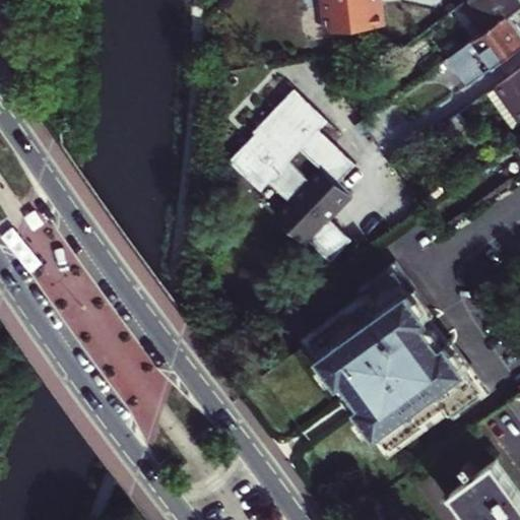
[(378,0),(323,0),(328,33),(384,25),(382,7),(379,7),(378,0)]
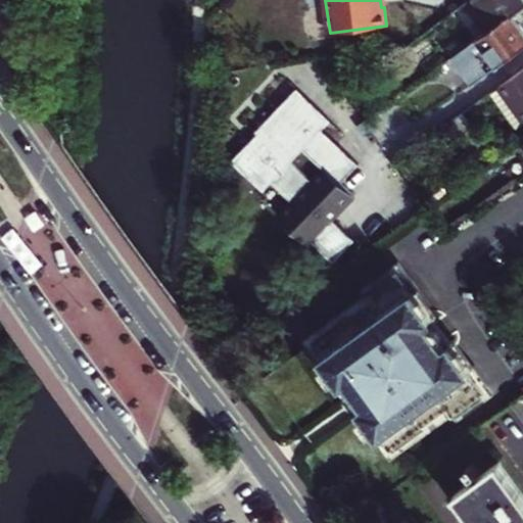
[(522,0),(468,0),(489,29),(512,12),(522,3),(522,0)]
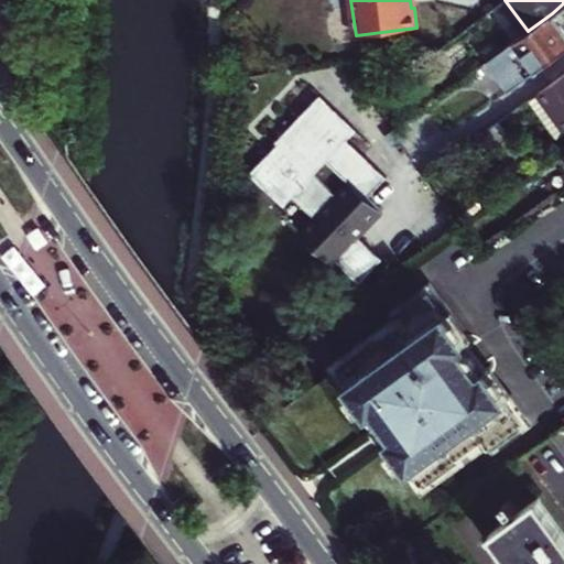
[(488,61),(509,90),(539,68),(539,67),(563,49),(563,29),(552,13),(528,31),(488,61)]
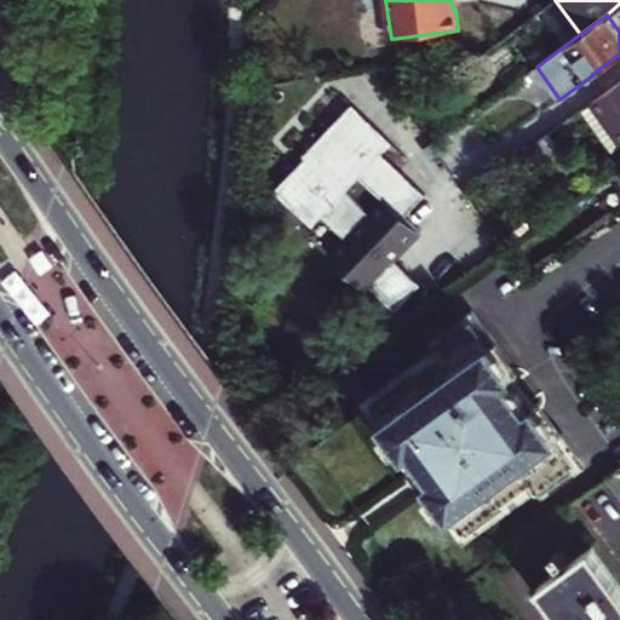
[(619,80),(579,112),(612,156),(619,149),(619,80)]
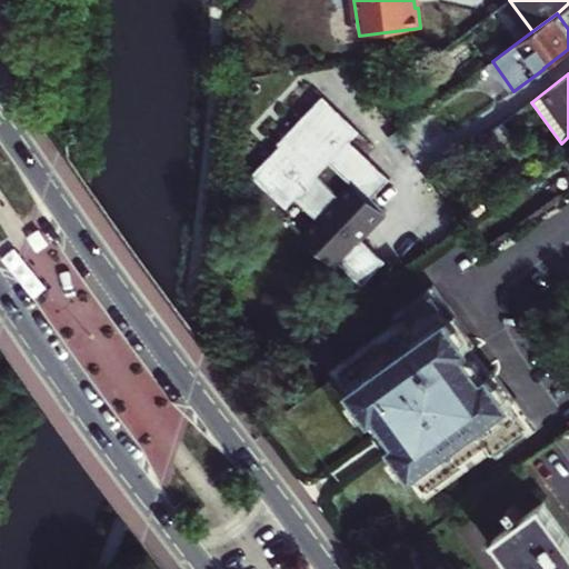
[(282,140),(253,169),(287,202),(297,193),(319,216),(303,231),(335,260),(338,257),(362,281),(382,261),(358,237),(382,211),(368,198),(388,178),(349,140),(358,130),(322,95),(280,138),(282,140)]
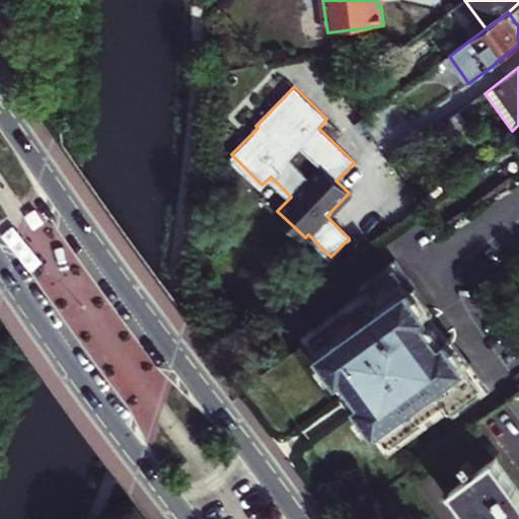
[(518,163),(518,143),(509,151),(518,163)]
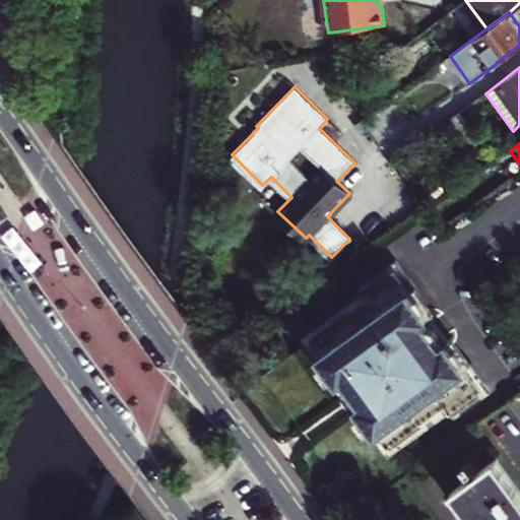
[(360,287),(364,293),(396,269),(411,291),(417,287),(397,260),(360,287)]
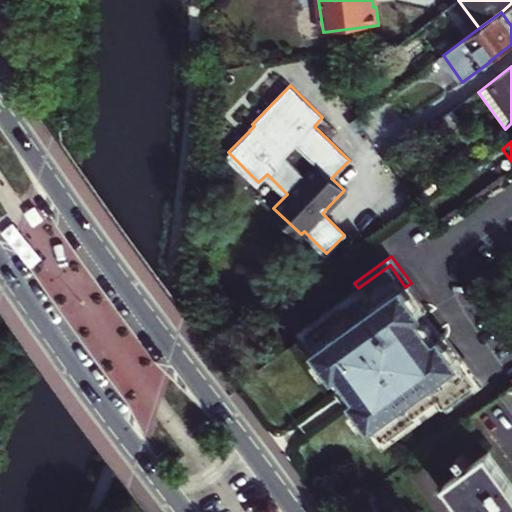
[(383,440),(439,399),(443,405),(443,406),(475,382),(459,360),(442,337),(436,341),(418,316),(424,312),(405,287),(390,265),(358,288),(358,289),(363,295),(307,336),(301,340),(337,391),(344,387),(356,404),(350,408),(376,445),(383,440)]
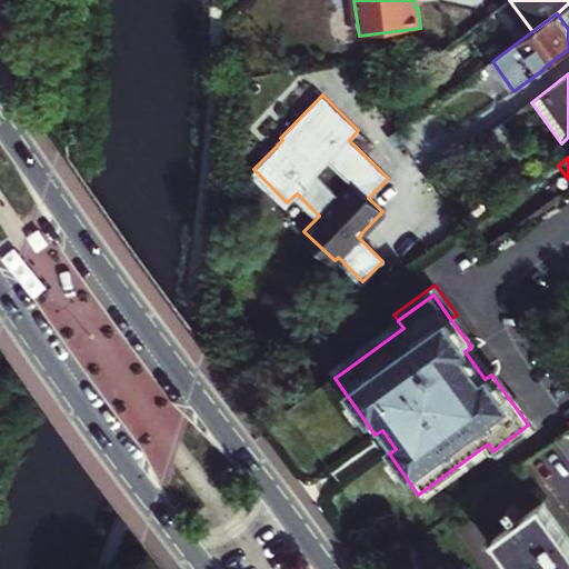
[(477,342),(457,315),(450,319),(471,347),(477,342)]
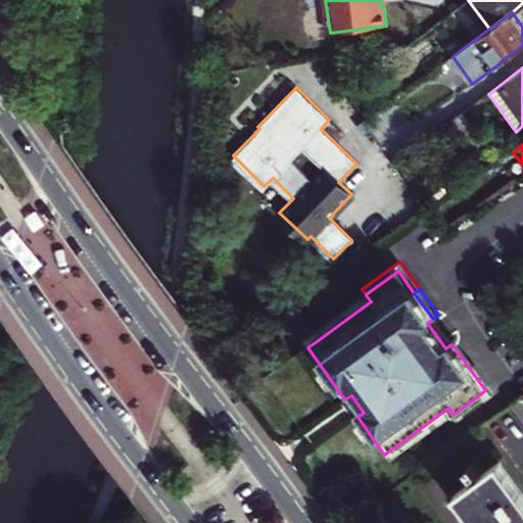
[(310,337),(314,343),(371,301),(366,295),(310,337)]
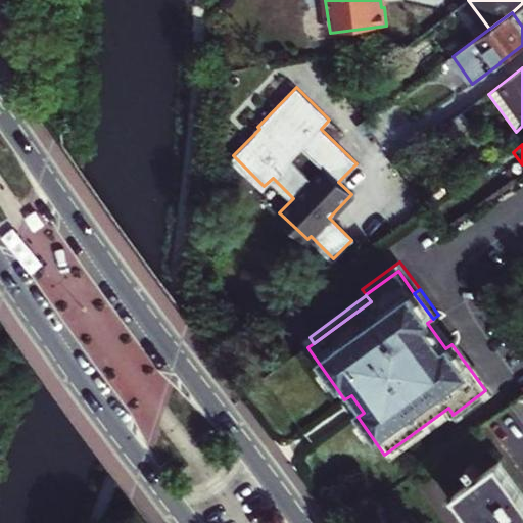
[(445,348),(452,344),(433,319),(427,323),(445,348)]
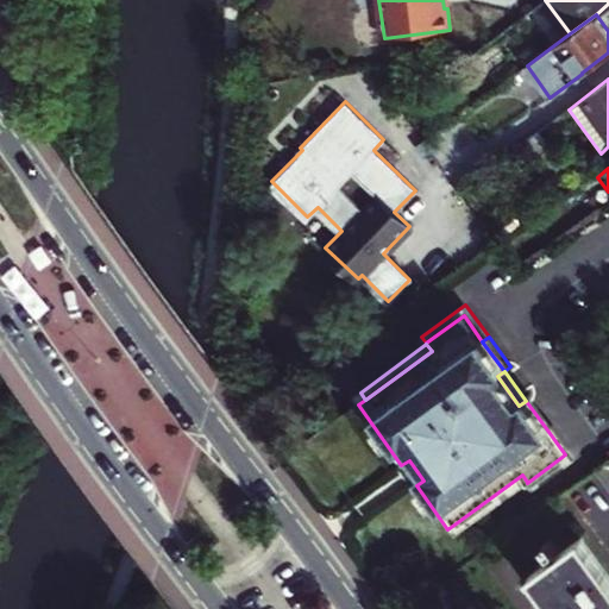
[(532,396),(526,401),(546,428),(552,425),(532,396)]
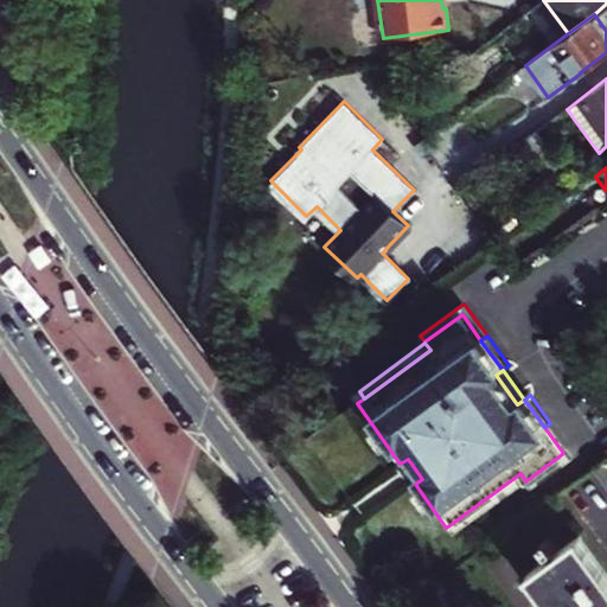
[(575,457),(550,423),(544,427),(563,453),(525,481),(531,489),(575,457)]
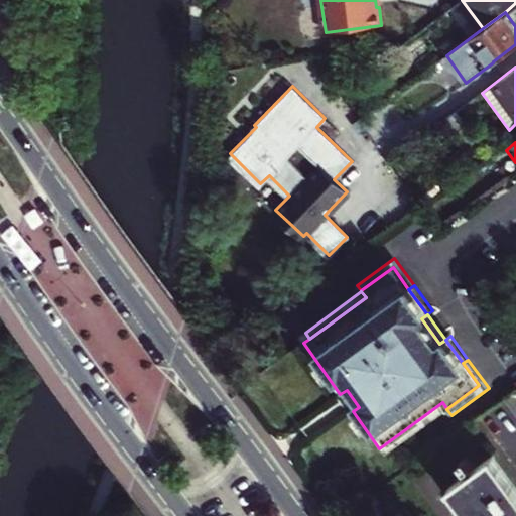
[(515,391),(506,399),(512,408),(515,413),(515,391)]
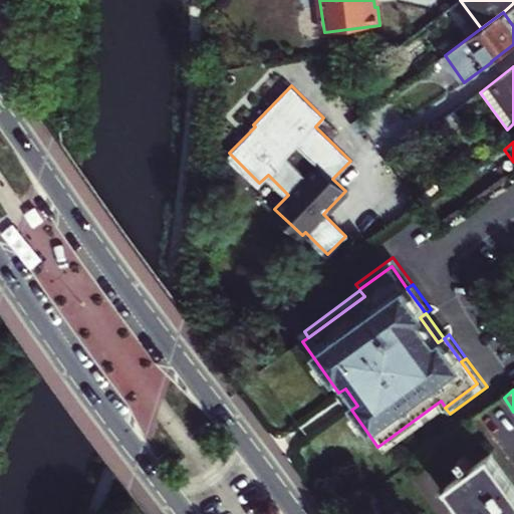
[(445,407),(441,401),(384,442),(389,448),(445,407)]
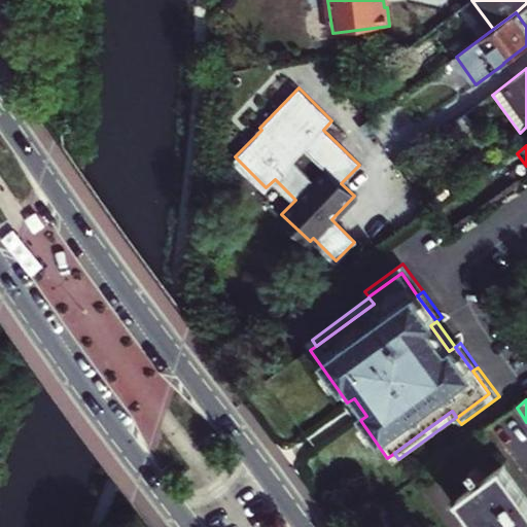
[(458,500),(478,526),(526,526),(526,500),(503,468),(458,500)]
